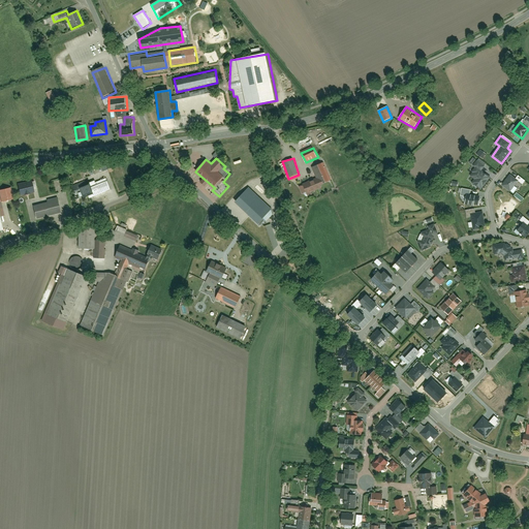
[(301,183),(306,195),(324,188),(322,185),(332,181),(324,163),(312,168),(316,178),(301,183)]
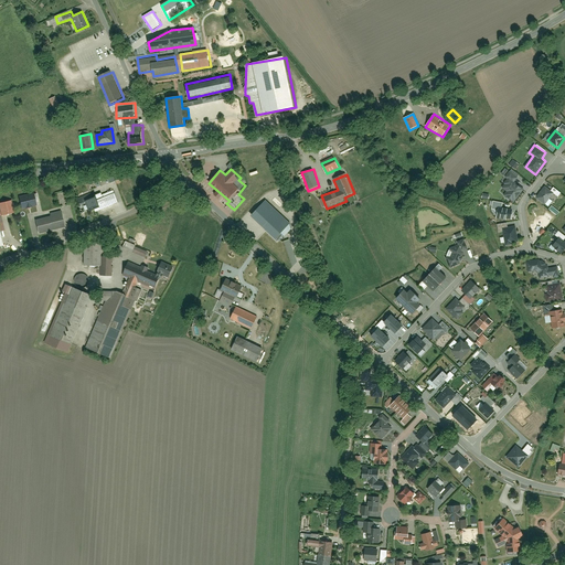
[(502,187),(507,190),(513,181),(509,178),(502,187)]
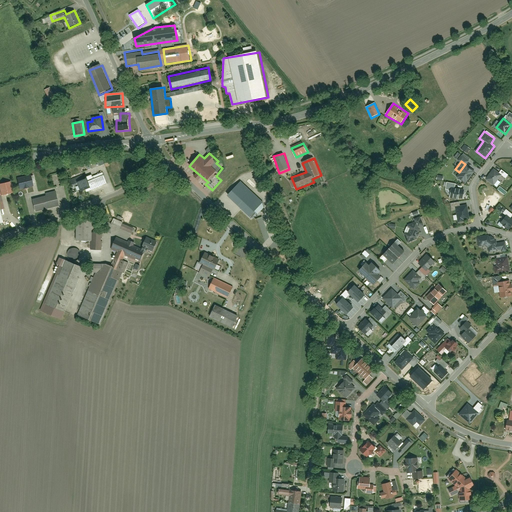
[(474,171),(465,164),(459,172),(456,176),(465,182),(474,171)]
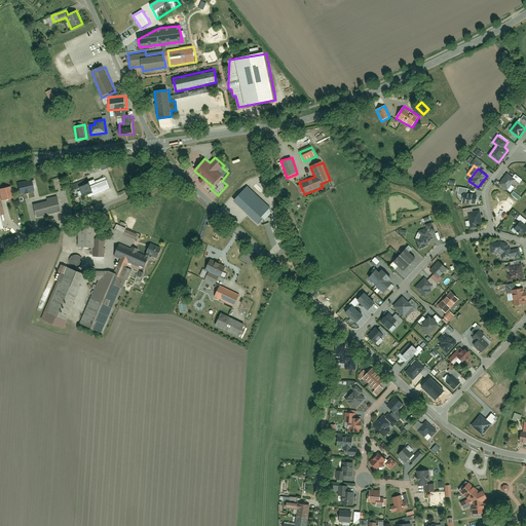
[(508,173),(499,184),(509,190),(516,179),(508,173)]
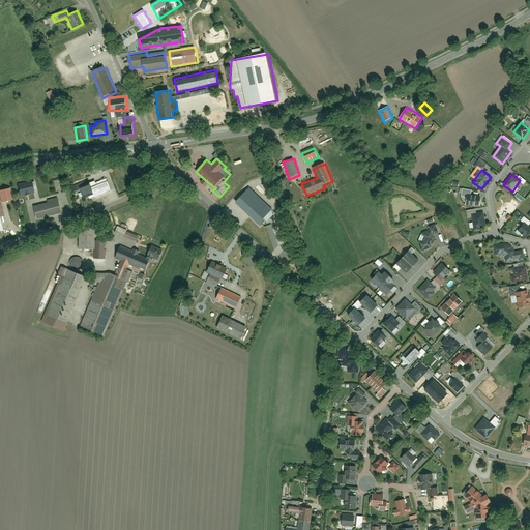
[(80,188),(85,200),(111,189),(106,178),(80,188)]
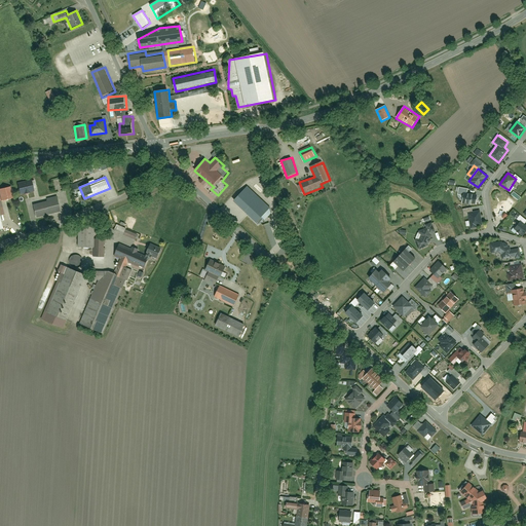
[(19,184),(21,194),(35,191),(33,181),(19,184)]
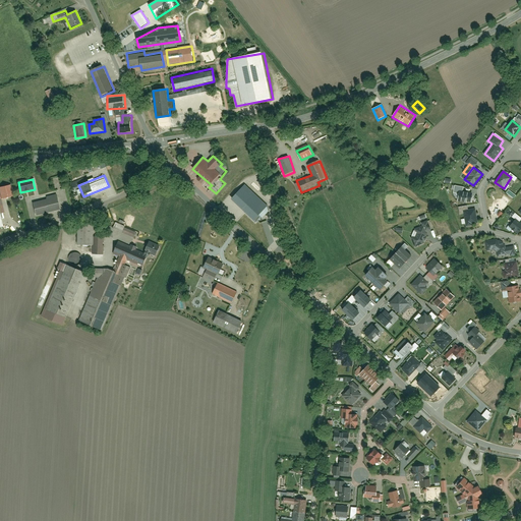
[(245,213),(256,224),(271,209),(245,184),(231,198),(245,212),(245,213)]
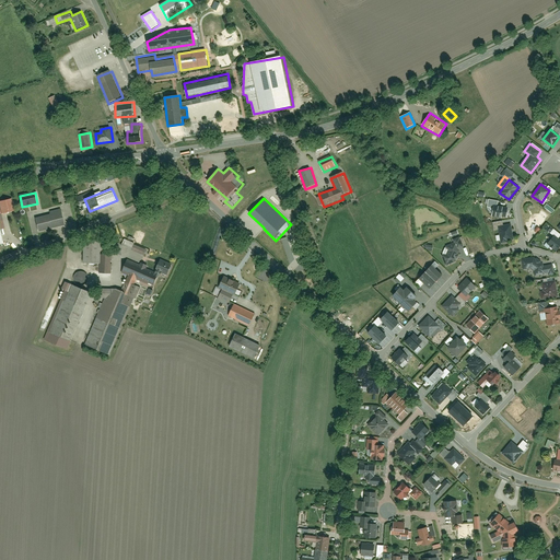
[(0,200),(0,202),(1,213),(13,212),(12,200),(0,200)]
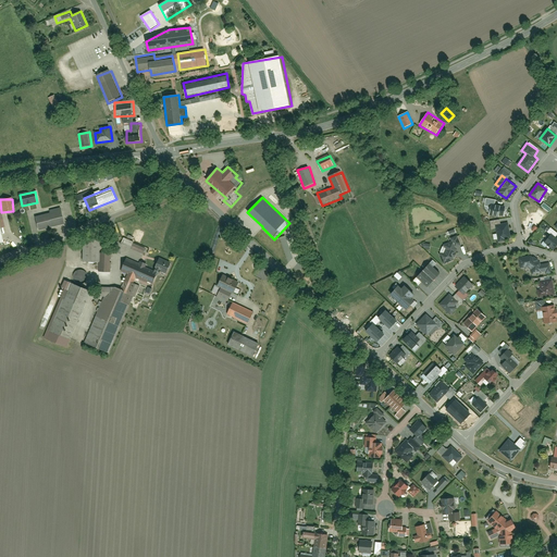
[(552,208),(544,202),(541,206),(549,211),(552,208)]
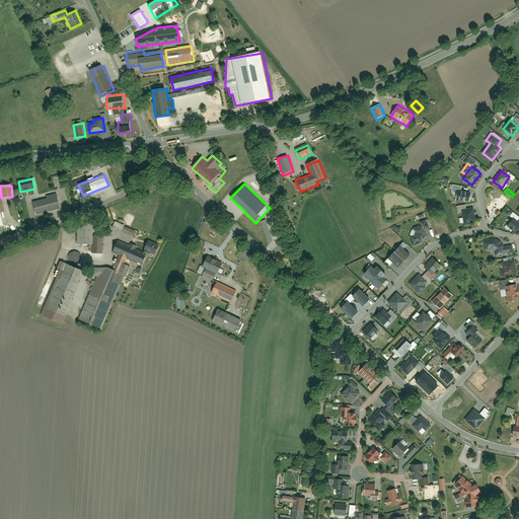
[(470,193),(458,190),(457,200),(468,202),(470,193)]
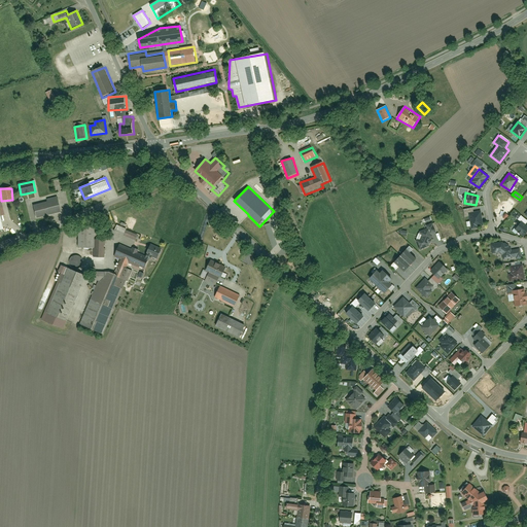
[(33,205),(36,218),(62,212),(59,199),(33,205)]
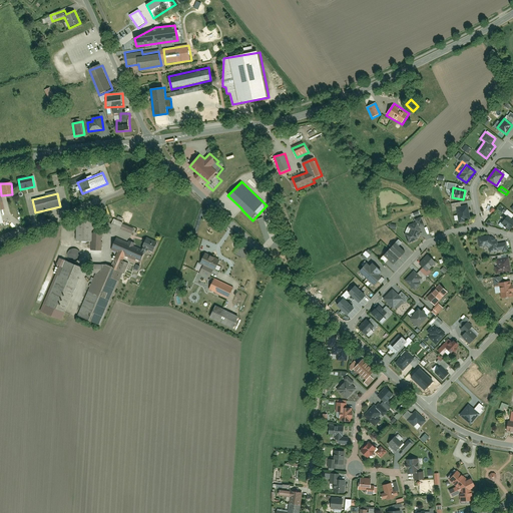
[(468,204),(456,206),(459,221),(470,219),(468,204)]
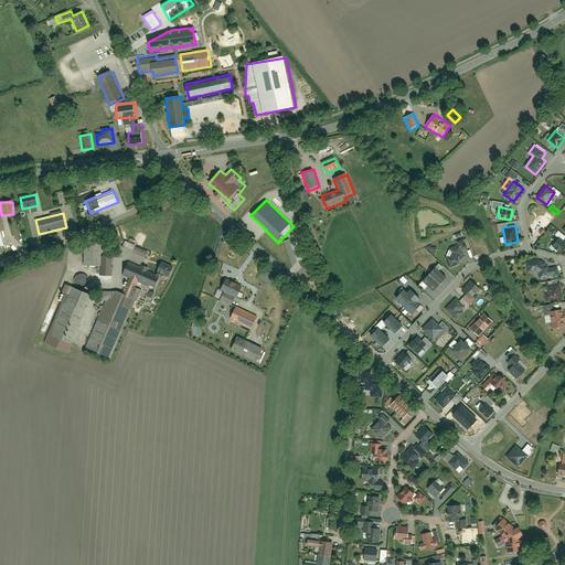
[(564,248),(564,241),(560,237),(552,246),(562,253),(564,248)]
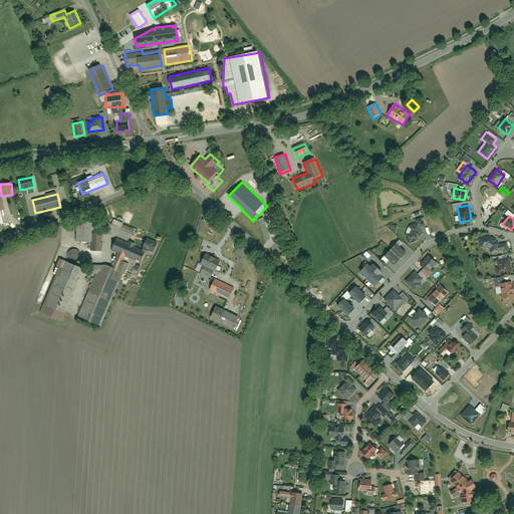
[(419,221),(422,229),(428,227),(425,219),(419,221)]
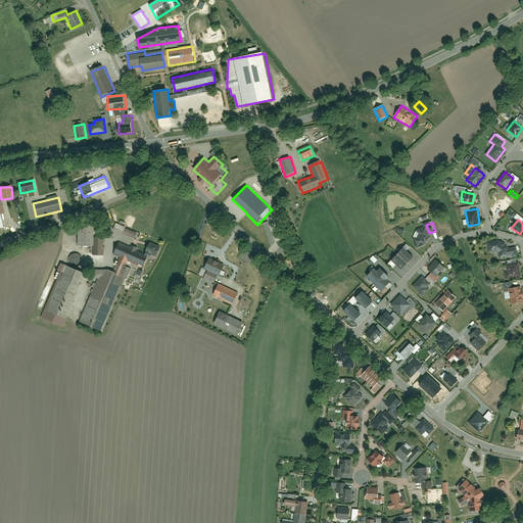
[(94,263),(103,263),(103,238),(95,238),(95,224),(79,224),(79,247),(94,247),(94,263)]
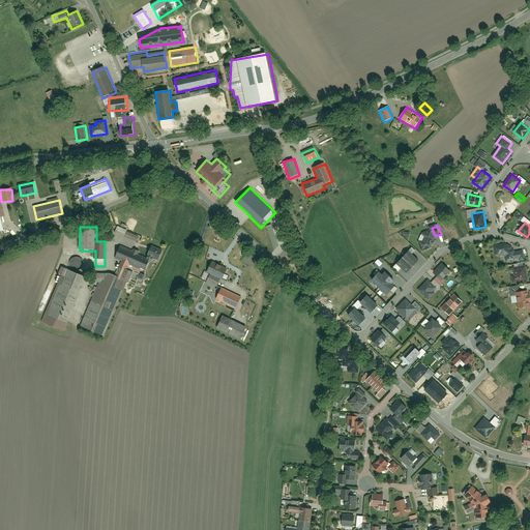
[(116,227),(113,235),(136,243),(139,235),(116,227)]
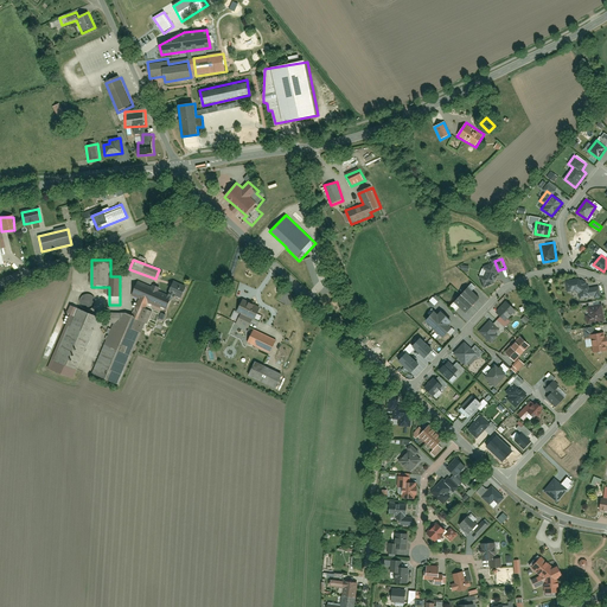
[(485,263),(484,275),(479,278),(484,288),(493,286),(498,270),(494,261),(485,263)]
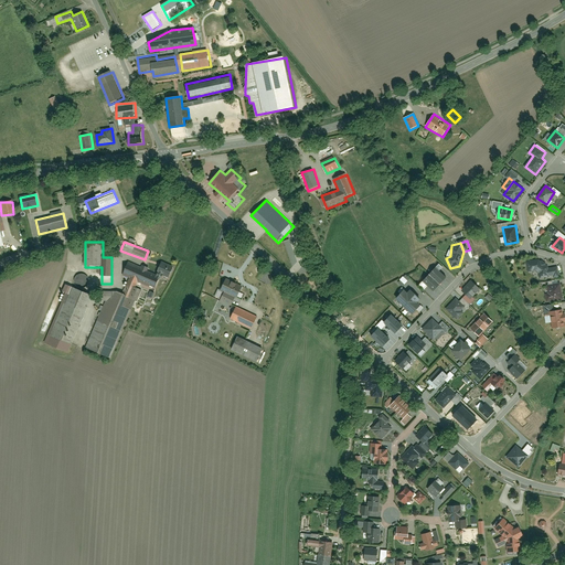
[(528,259),(529,272),(539,272),(539,278),(560,277),(560,266),(546,267),(545,258),(528,259)]
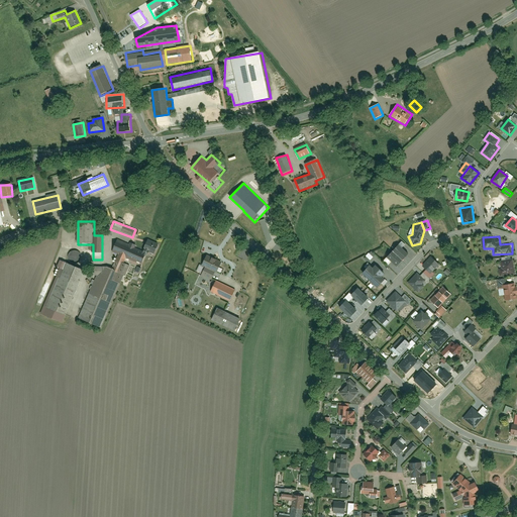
[(112,253),(118,255),(115,264),(91,265),(91,276),(98,276),(80,319),(100,327),(128,260),(141,264),(144,252),(154,256),(159,243),(147,239),(143,247),(117,238),(112,253)]
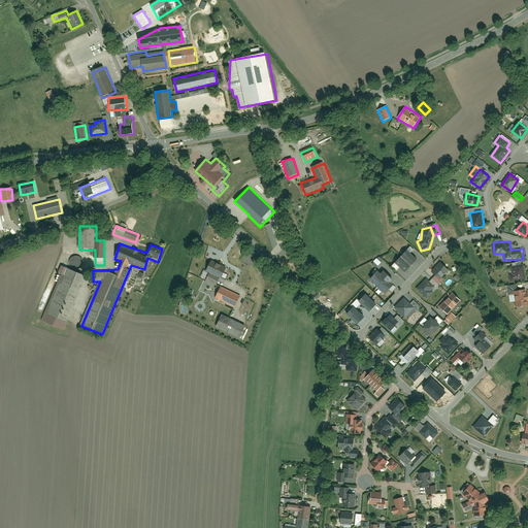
[(407,250),(401,256),(411,265),(418,259),(407,250)]
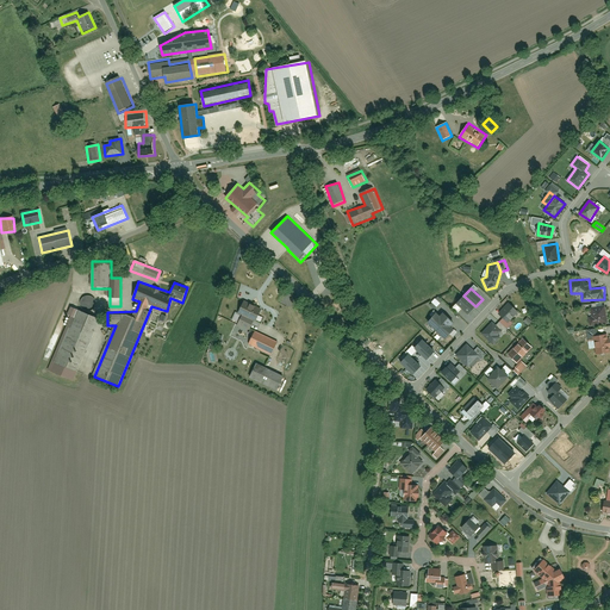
[(80,302),(81,306),(82,310),(87,311),(94,310),(97,305),(95,299),(92,296),(86,296),(82,299),(80,302)]
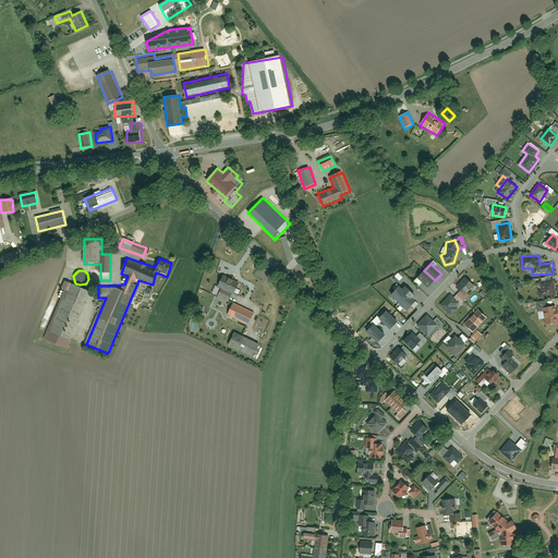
[(435,280),(424,270),(417,277),(428,287),(435,280)]
